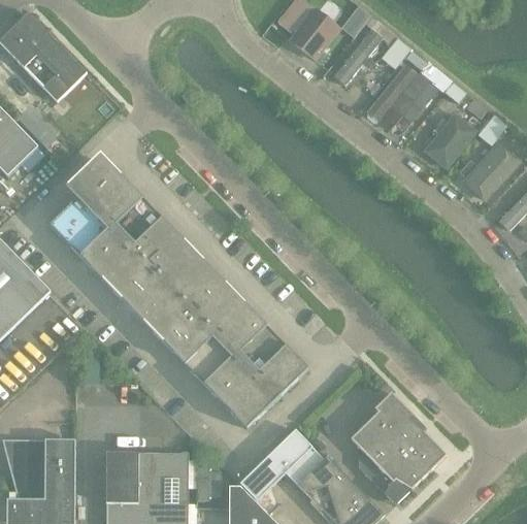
[(294,0),(277,21),(290,31),(310,5),(303,0),(294,0)]
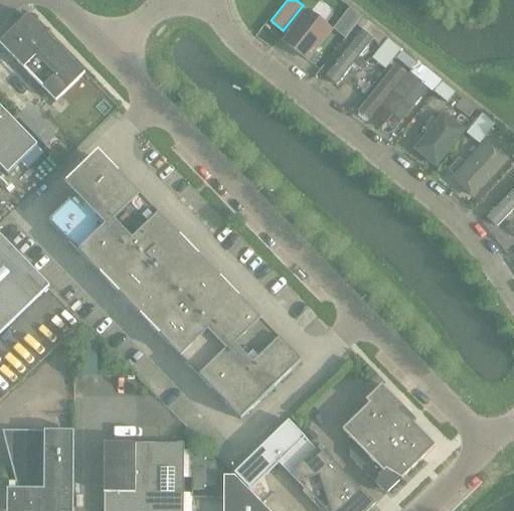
[(349,5),(344,13),(356,22),(362,15),(349,5)]
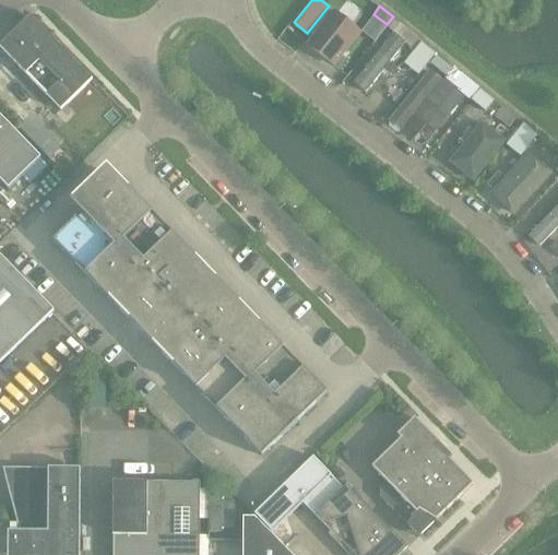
[(359,30),(333,9),(330,13),(308,39),(307,42),(332,62),(359,30)]
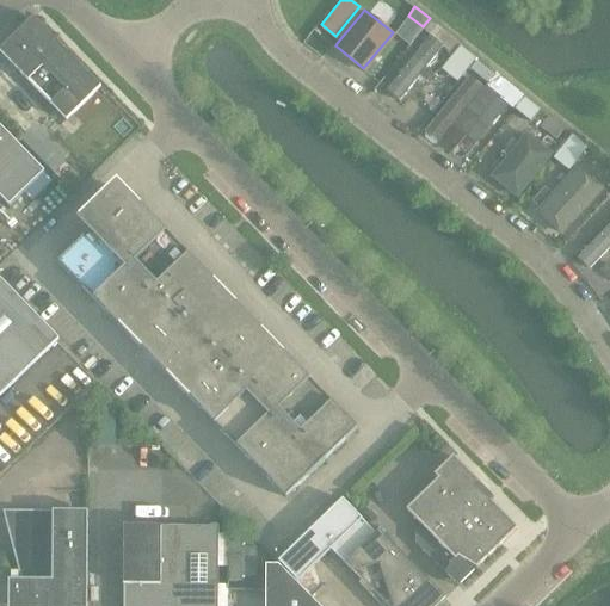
[(100,85),(32,14),(0,45),(0,50),(66,118),(100,85)]
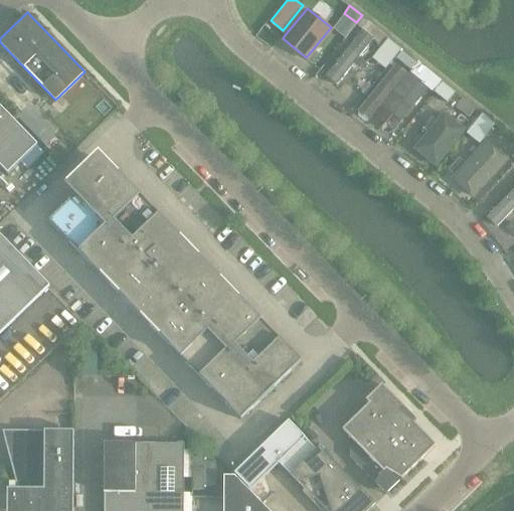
[(363,25),(324,72),(335,81),(374,34),(363,25)]
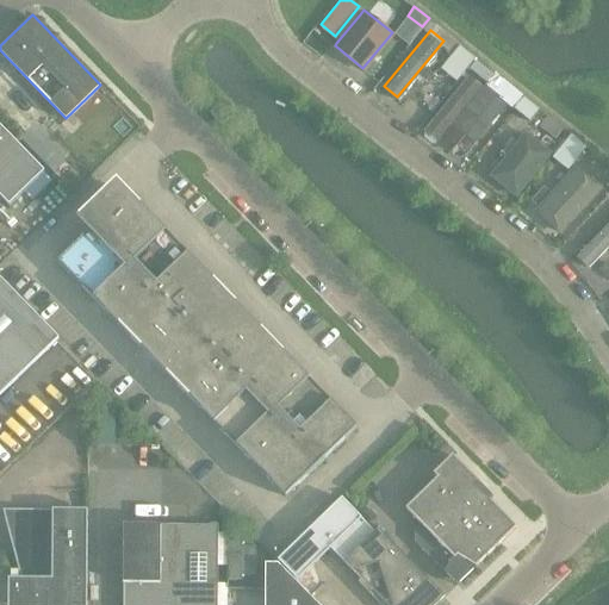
[(459,44),(441,67),(455,79),(473,56),(459,44)]
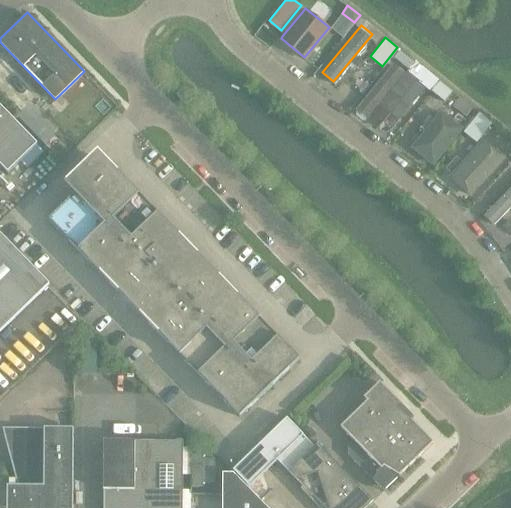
[(399,49),(393,56),(408,68),(414,60),(399,49)]
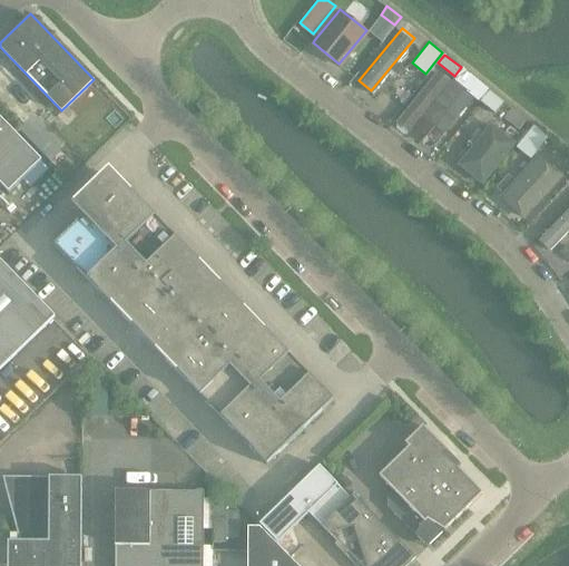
[(454,76),(450,81),(461,90),(470,98),(477,104),(480,99),(489,89),(489,88),(489,87),(462,66),(461,67),(454,76)]
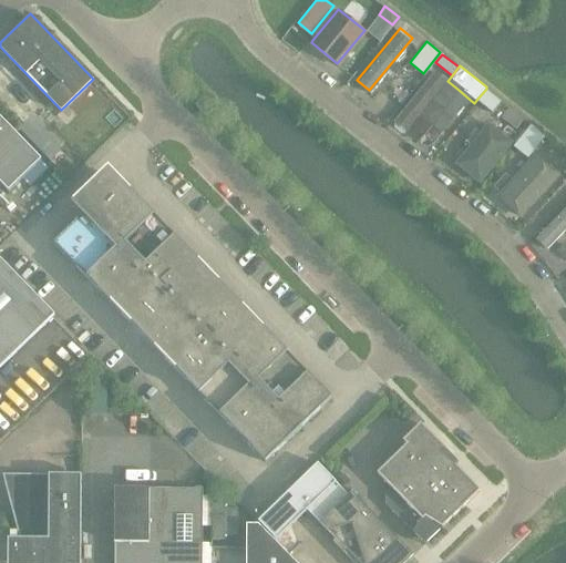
[(434,71),(395,119),(419,137),(425,130),(436,139),(469,100),(434,71)]
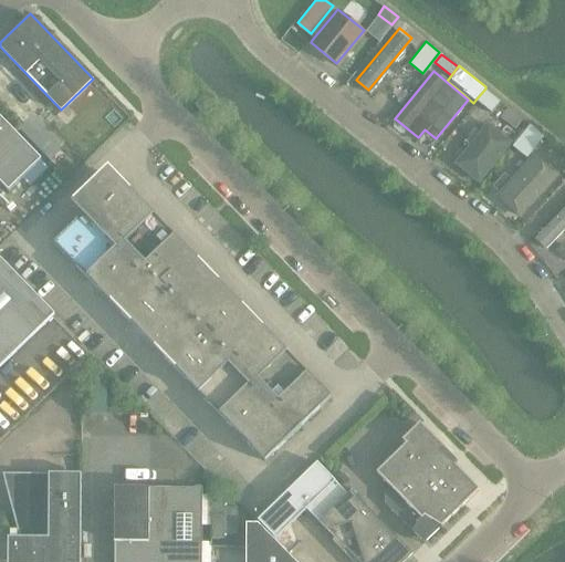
[(485,89),(477,99),(491,110),(499,100),(485,89)]
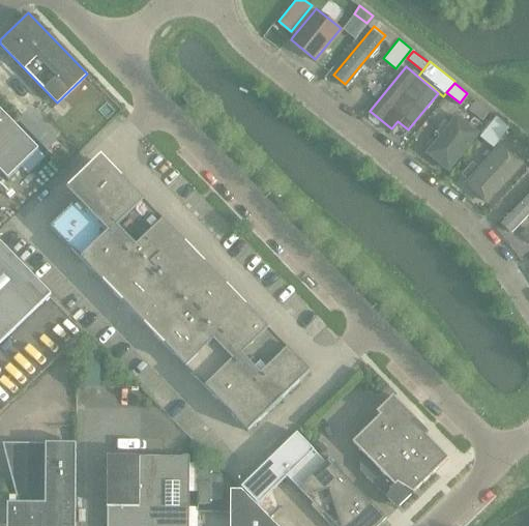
[(188,88),(183,93),(181,95),(192,107),(199,99),(188,88)]
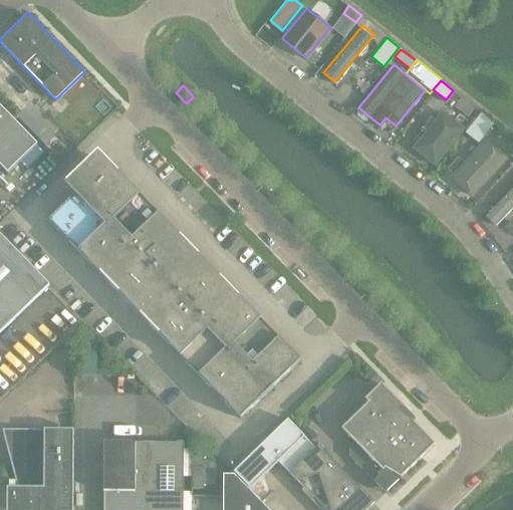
[(0,165),(7,173),(37,144),(0,105),(0,165)]
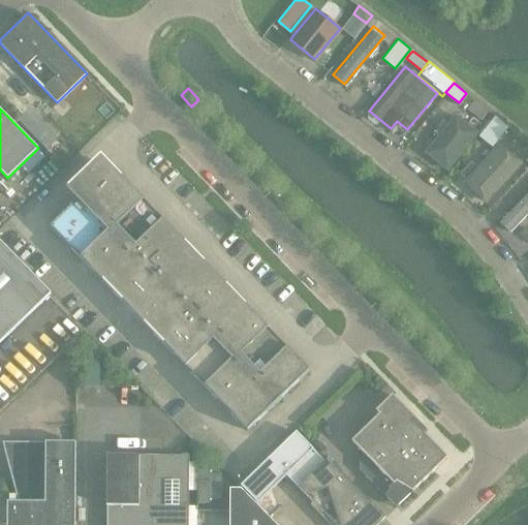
[(456,109),(426,148),(447,165),(477,125),(456,109)]
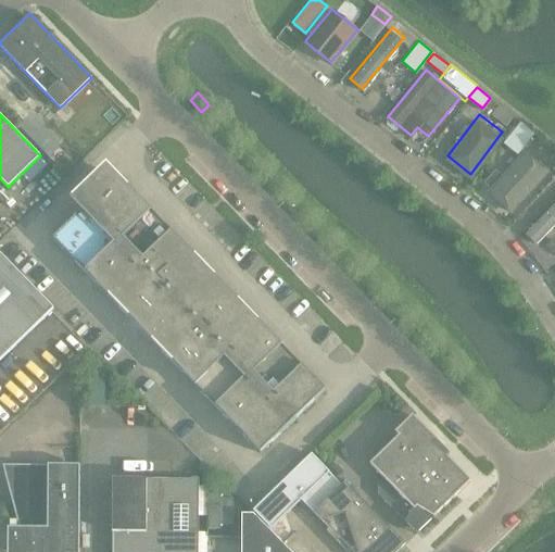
[(519,121),(503,141),(517,152),(533,132),(519,121)]
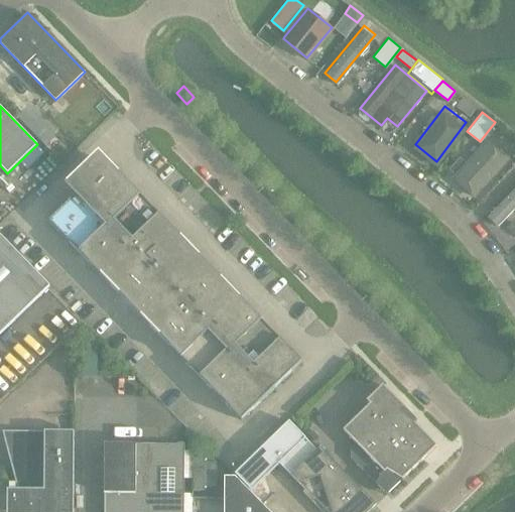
[(484,137),(452,173),(477,197),(510,157),(484,137)]
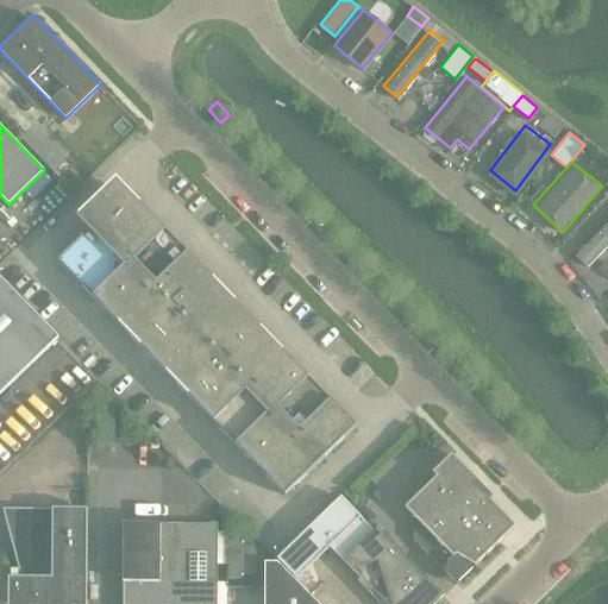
[(88,228),(74,243),(57,258),(284,494),(343,438),(356,425),(116,176),(75,215),(88,228)]
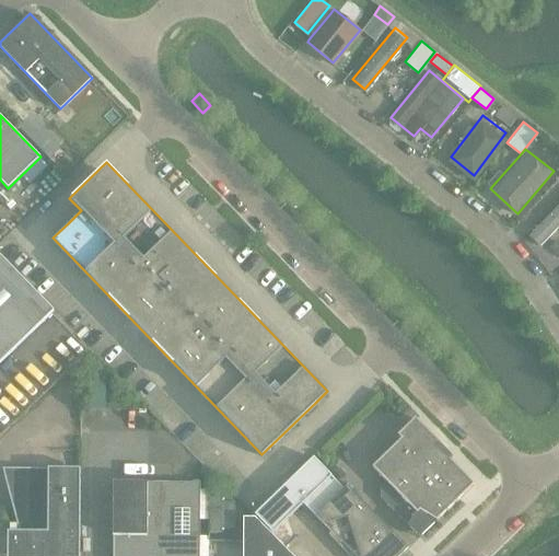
[(558,199),(527,232),(539,243),(558,223),(558,199)]
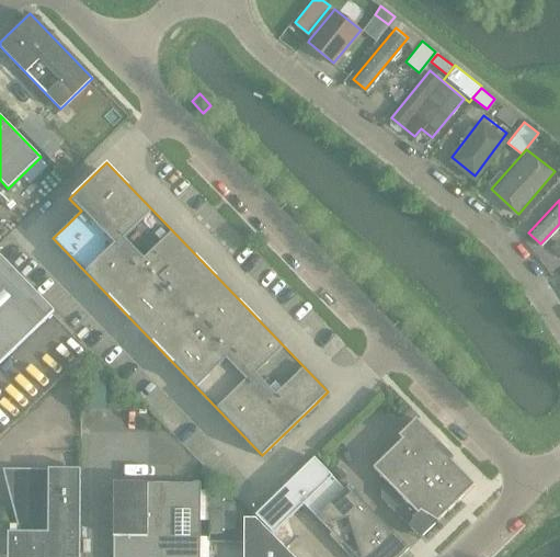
[(0,360),(53,309),(0,254),(0,360)]
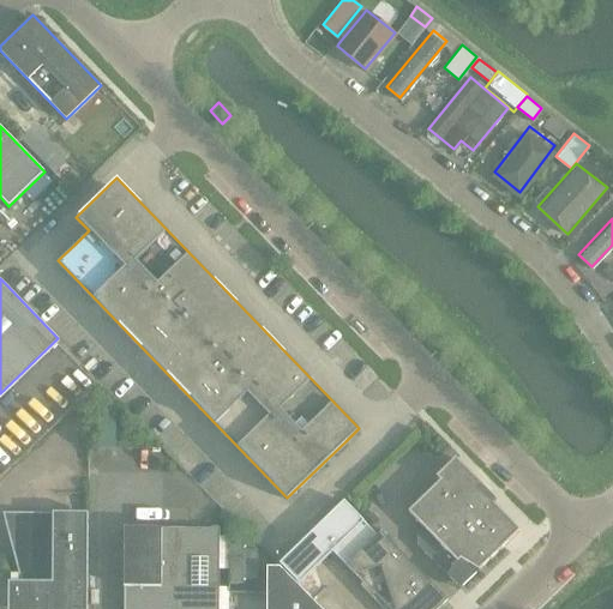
[(440,565),(457,582),(461,582),(481,562),(482,564),(504,543),(500,540),(510,530),(510,526),(505,522),(509,518),(479,488),(482,484),(455,456),(436,475),(439,478),(407,510),(431,535),(419,546),(439,566),(440,565)]
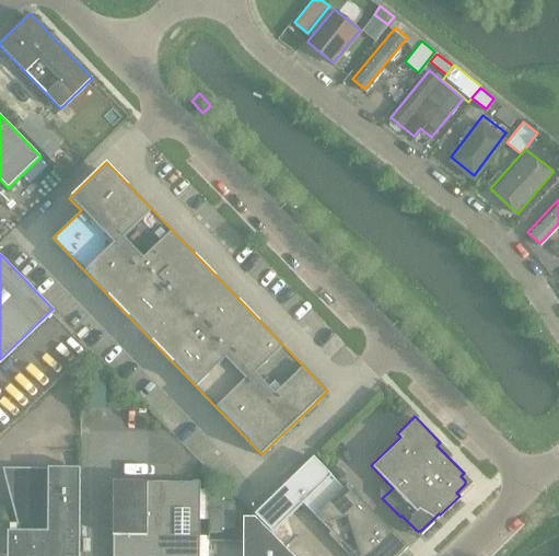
[(313,455),(254,512),(254,516),(271,533),(303,501),(315,514),(319,519),(329,529),(330,530),(351,552),(357,549),(359,555),(397,555),(407,546),(388,526),(347,484),(346,484),(344,487),(313,455)]
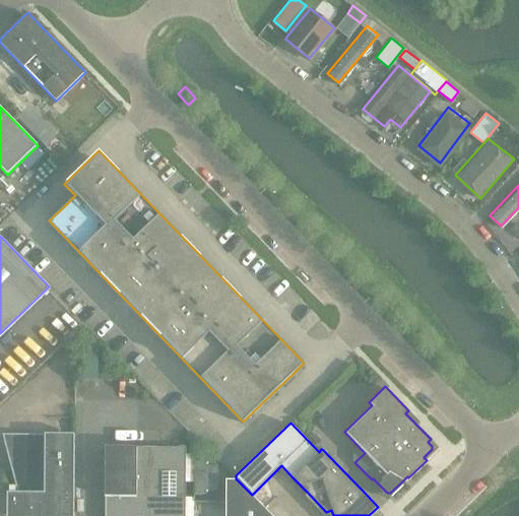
[(3,433),(2,433),(17,492),(6,492),(5,515),(73,515),(74,433),(3,433)]
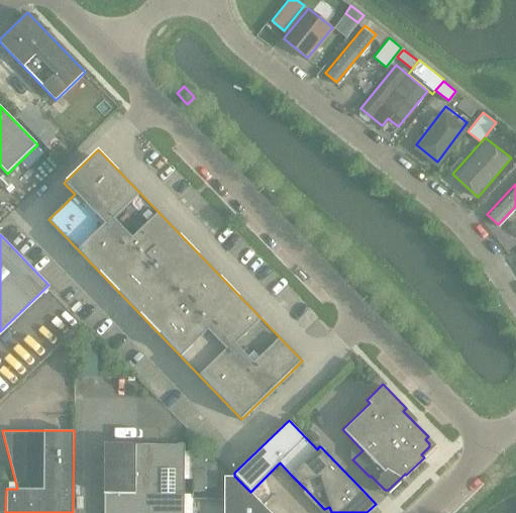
[(184,443),(104,443),(104,469),(110,469),(109,512),(183,512),(184,493),(184,443)]
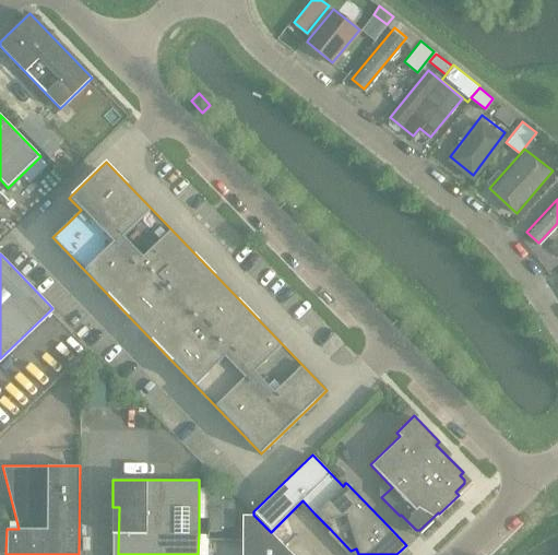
[(208,530),(221,530),(221,524),(234,524),(234,498),(221,498),(221,485),(208,485),(208,530)]
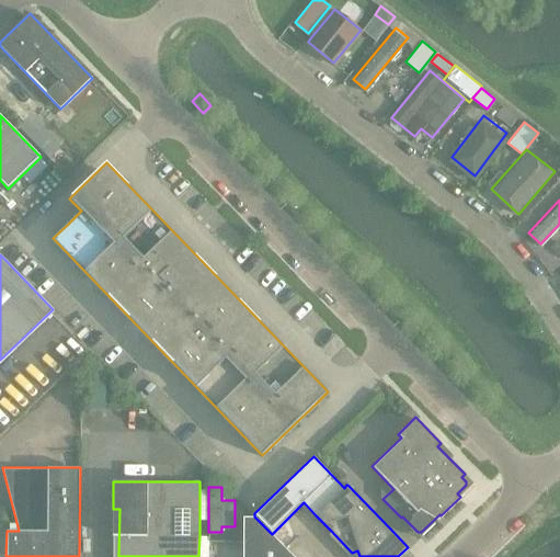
[(294,556),(254,516),(243,516),(242,556),(294,556)]
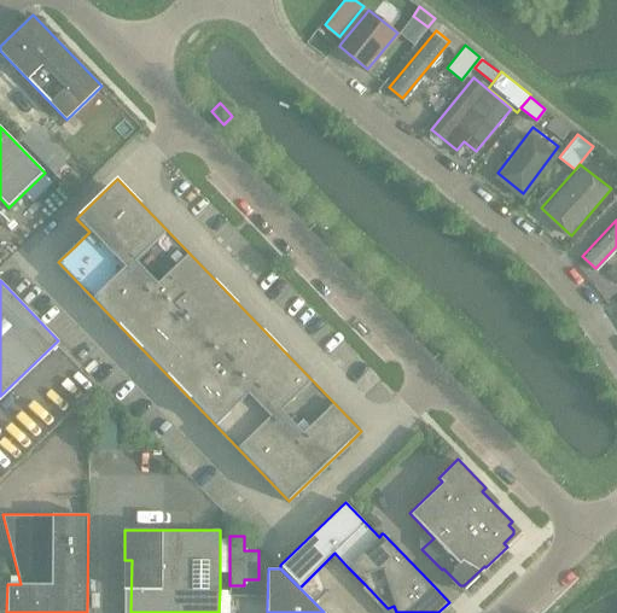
[(230,612),(230,589),(220,589),(219,612),(230,612)]
